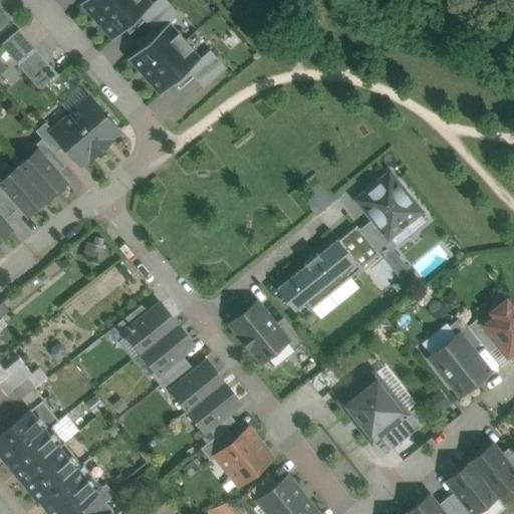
[(83,0),(79,4),(111,40),(141,15),(154,3),(151,0),(83,0)]
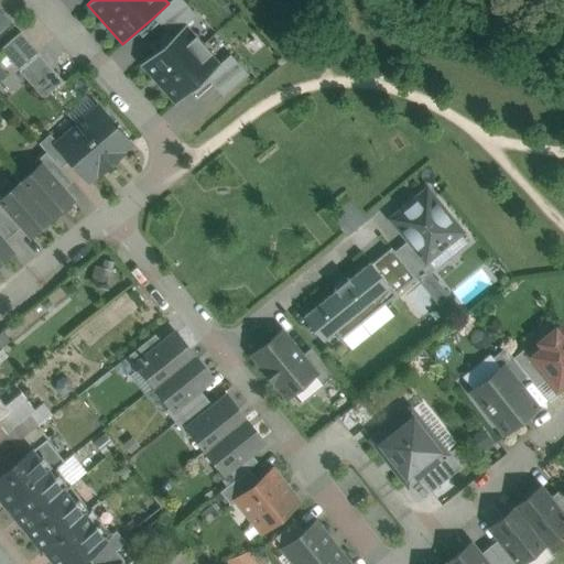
[(171,0),(169,3),(154,17),(171,36),(186,24),(196,15),(182,0),(171,0)]
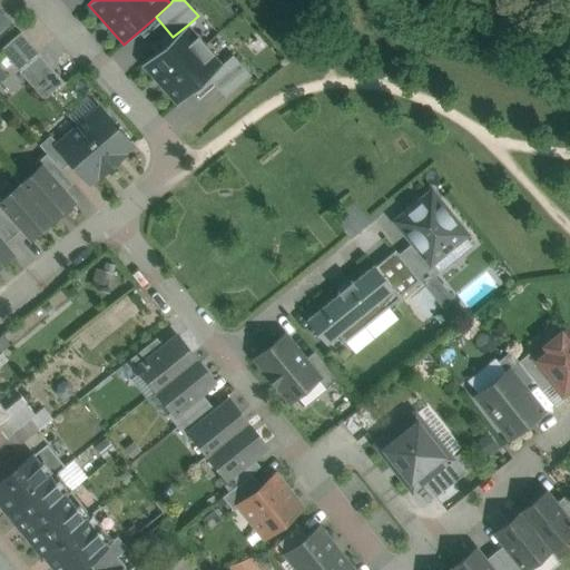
[(0,11),(0,30),(9,22),(0,11)]
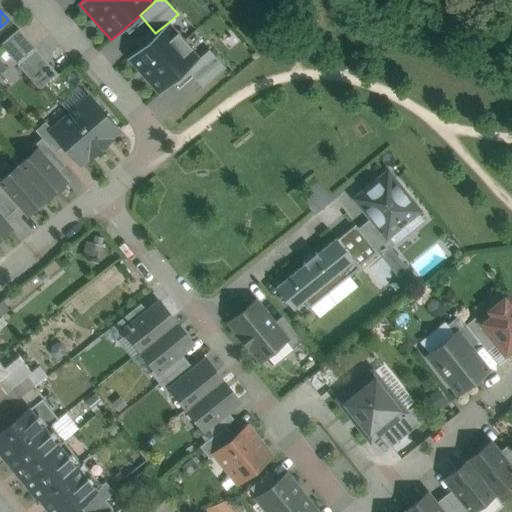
[(127,59),(159,94),(187,69),(200,58),(200,57),(169,22),(155,33),(127,59)]
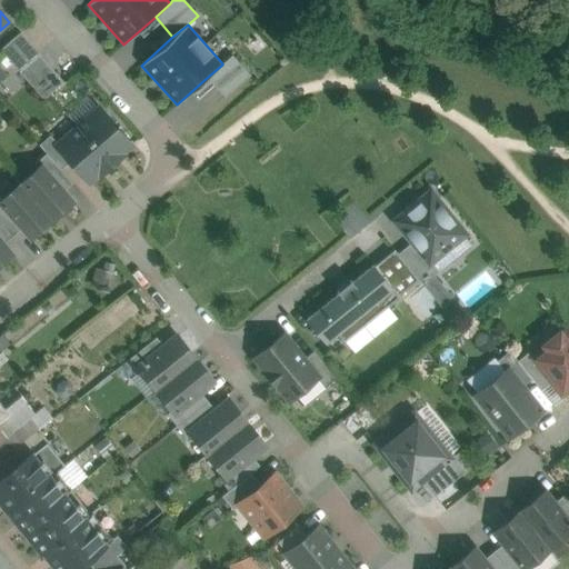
[(56,72),(39,53),(19,71),(36,90),(56,72)]
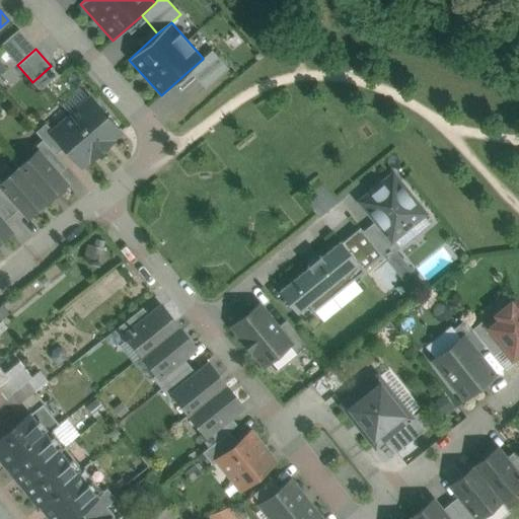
[(203,59),(190,70),(206,89),(228,69),(212,51),(203,58),(203,59)]
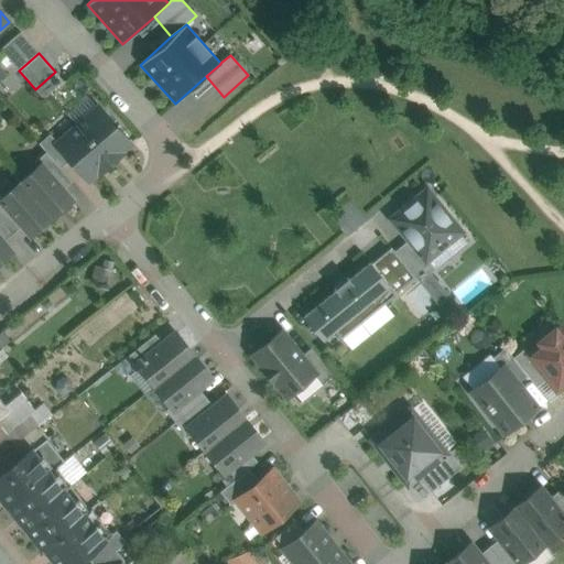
[(55,72),(35,89),(43,98),(63,80),(55,72)]
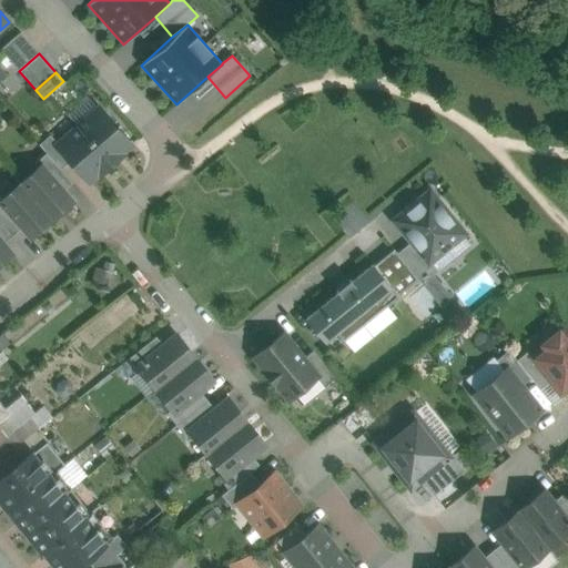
[(99,108),(78,127),(111,164),(118,159),(115,158),(131,144),(99,108)]
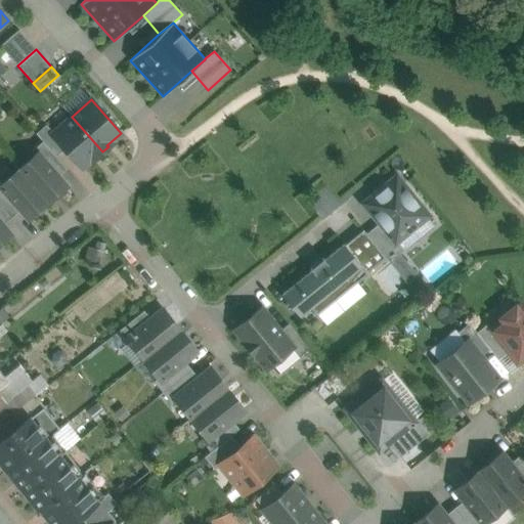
[(102,151),(72,117),(53,132),(52,133),(66,148),(82,167),(95,156),(97,157),(102,151)]
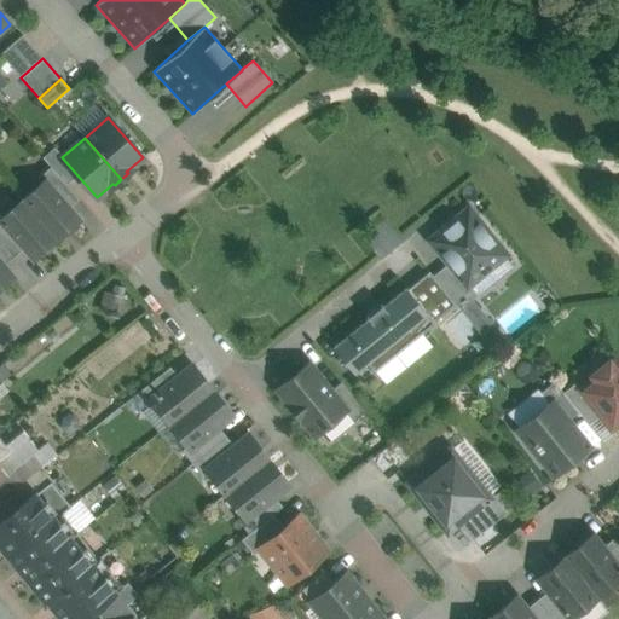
[(77,175),(62,157),(63,156),(55,148),(42,157),(51,167),(67,184),(77,175)]
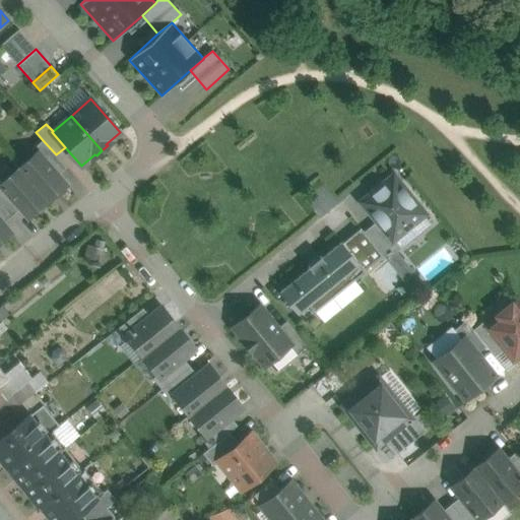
[(56,154),(43,140),(31,149),(36,153),(38,152),(57,175),(67,167),(56,154)]
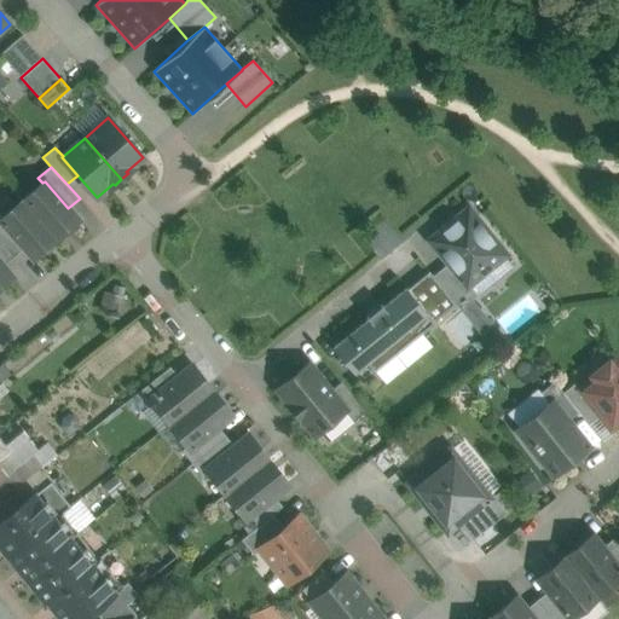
[(68,208),(45,181),(42,183),(23,201),(56,238),(77,220),(68,208)]
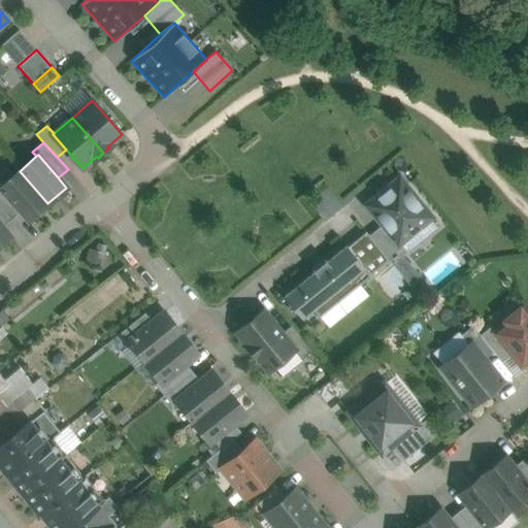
[(47,203),(20,171),(2,186),(0,188),(21,210),(29,220),(47,203)]
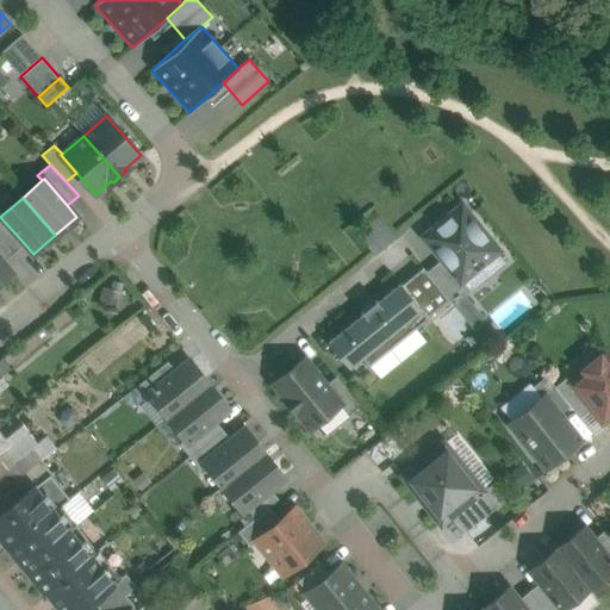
[(461,206),(424,237),(442,259),(458,278),(459,277),(475,262),(479,266),(498,250),(461,206)]
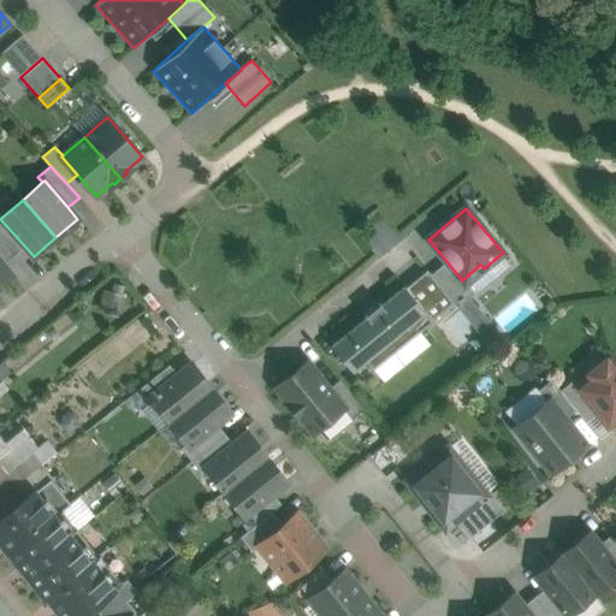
[(24,246),(0,219),(3,217),(0,213),(0,240),(13,255),(24,246)]
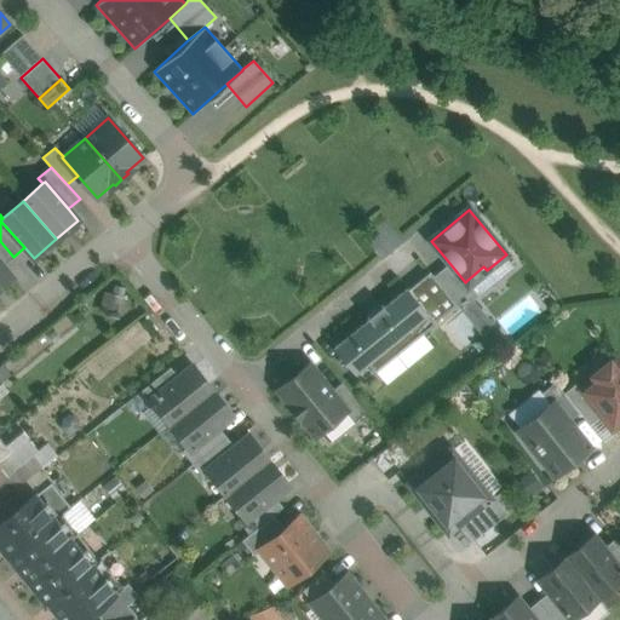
[(13,257),(0,241),(0,263),(3,267),(13,257)]
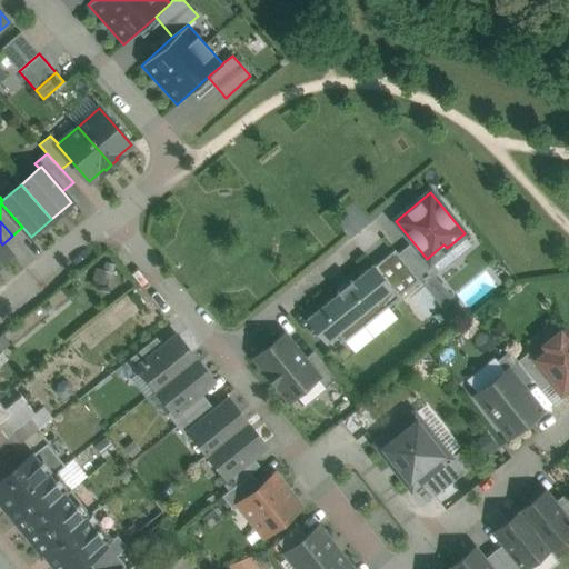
[(2,245),(0,241),(0,263),(11,255),(2,245)]
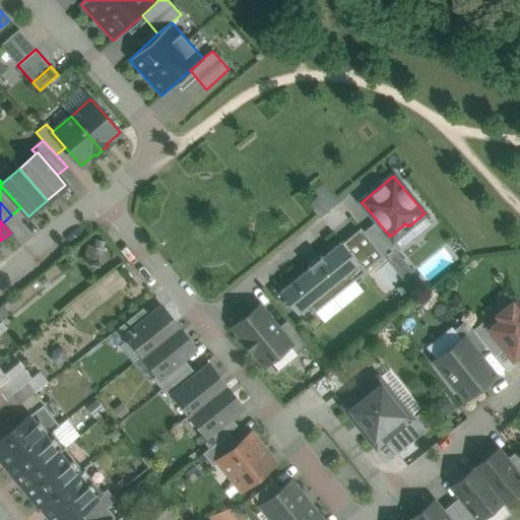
[(390,237),(377,220),(364,232),(374,246),(383,256),(386,260),(401,248),(391,236),(390,237)]
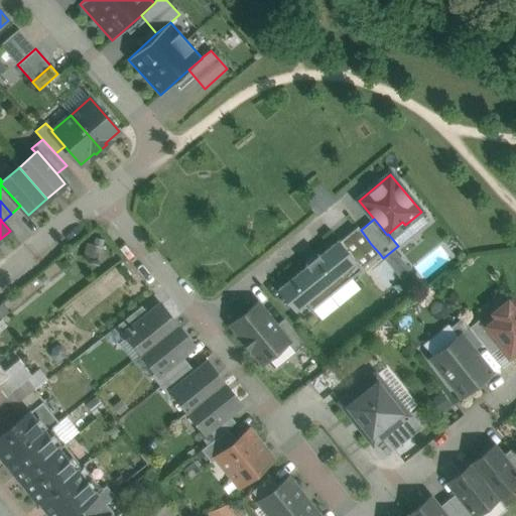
[(318,254),(305,265),(306,266),(277,290),(294,311),(324,287),(330,295),(363,269),(362,268),(354,258),(339,240),(319,256),(318,254)]
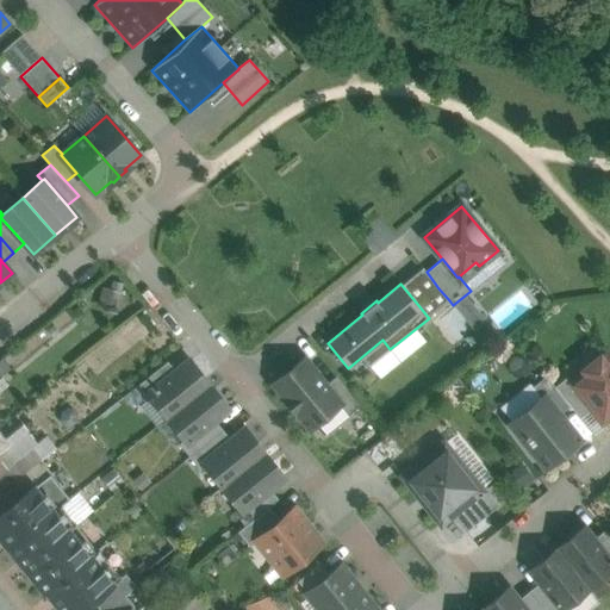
[(122,293),(104,288),(100,302),(117,306),(122,293)]
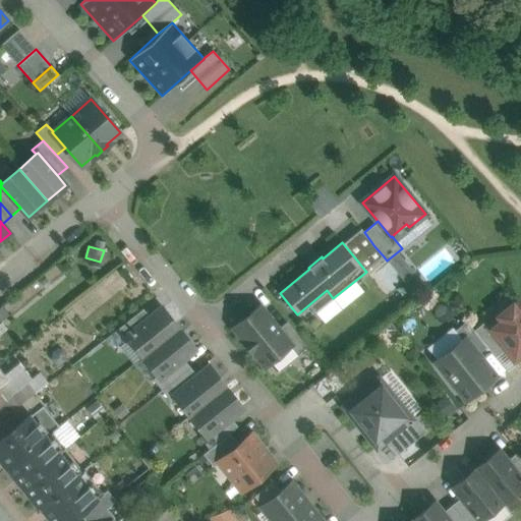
[(374,246),(357,261),(365,271),(384,256),(374,246)]
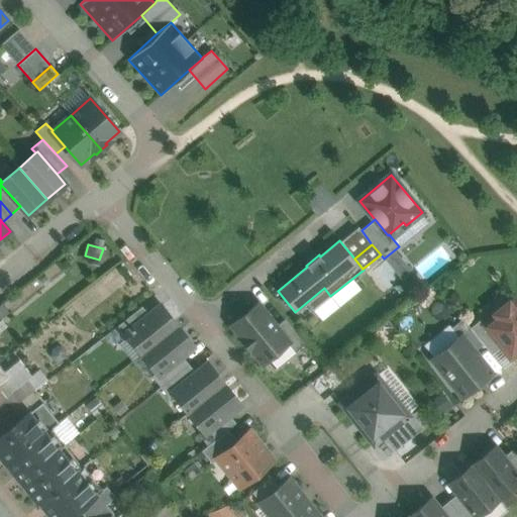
[(508,303),(495,313),(496,315),(484,324),(484,325),(501,347),(510,358),(516,352),(516,300),(516,299),(509,304),(508,303)]
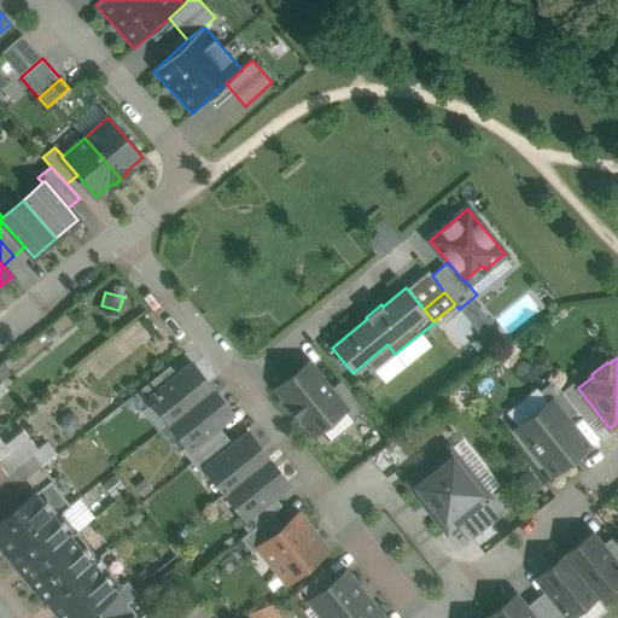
[(328,390),(308,365),(278,389),(314,433),(321,427),(330,439),(353,421),(343,410),(344,409),(328,390)]
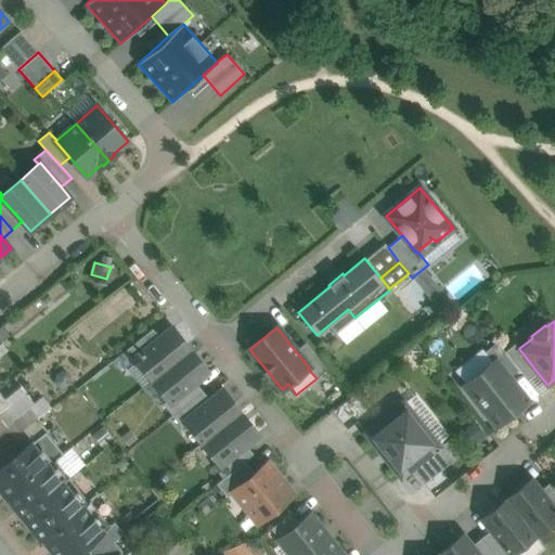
[(153,328),(121,352),(132,365),(138,361),(136,359),(160,338),(153,328)]
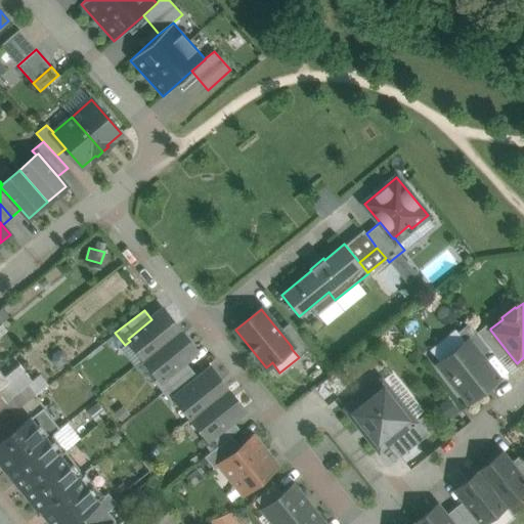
[(151,319),(128,339),(130,341),(144,358),(179,331),(164,310),(151,319)]
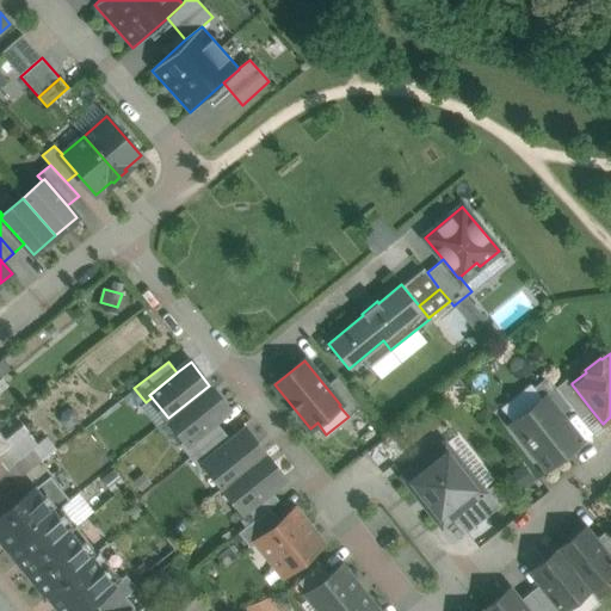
[(360,406),(337,376),(325,386),(340,405),(339,406),(349,417),(360,406)]
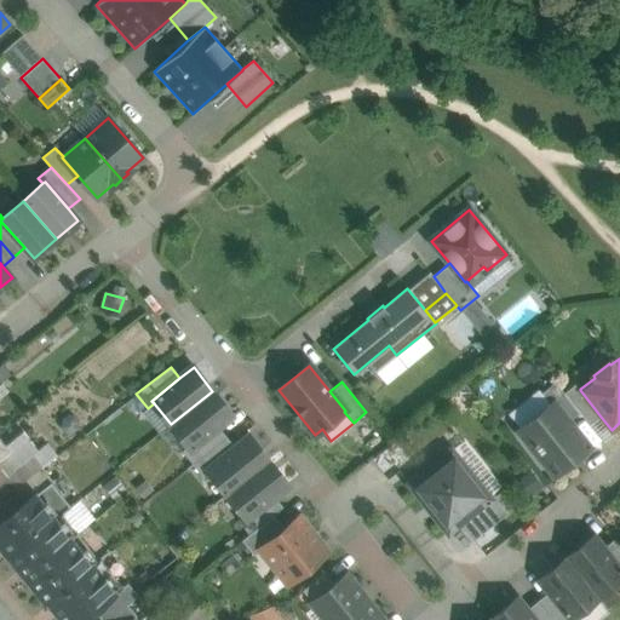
[(564,394),(555,382),(541,392),(551,405),(551,403),(567,423),(579,412),(564,394)]
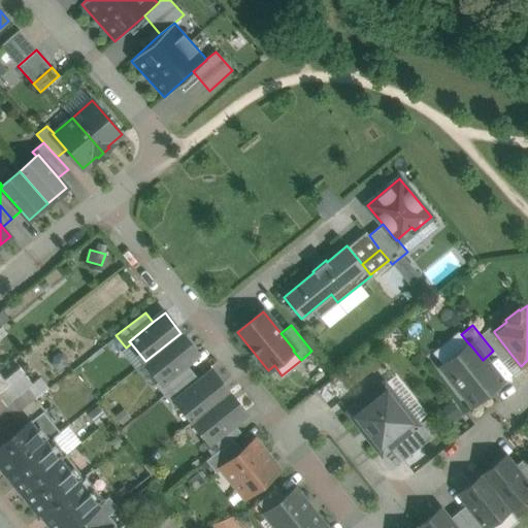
[(494,331),(491,327),(481,335),(493,351),(502,362),(512,355),(494,332),(494,331)]
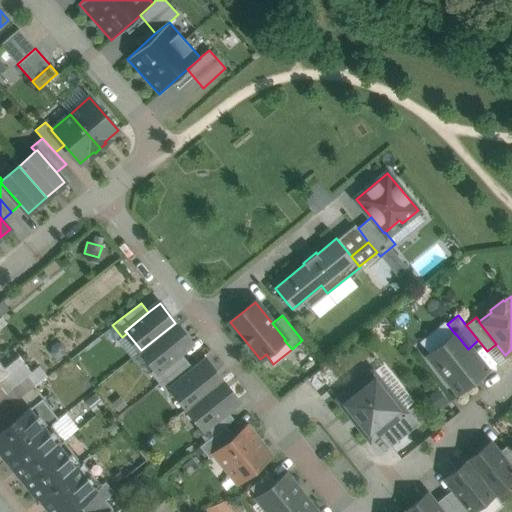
[(175,323),(141,350),(155,368),(157,370),(180,351),(191,342),(175,323)]
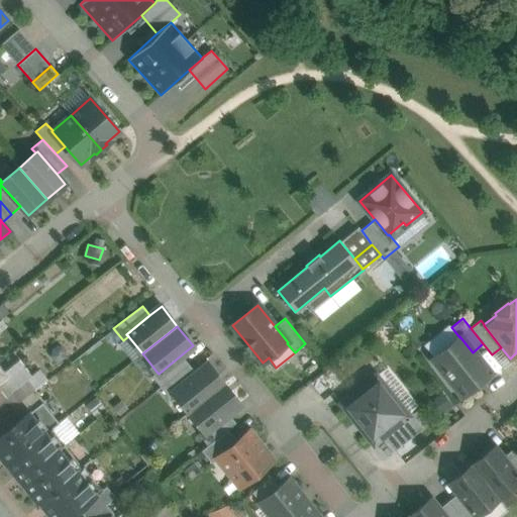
[(459,337),(433,357),(463,396),(491,374),(473,352),(459,336),(459,337)]
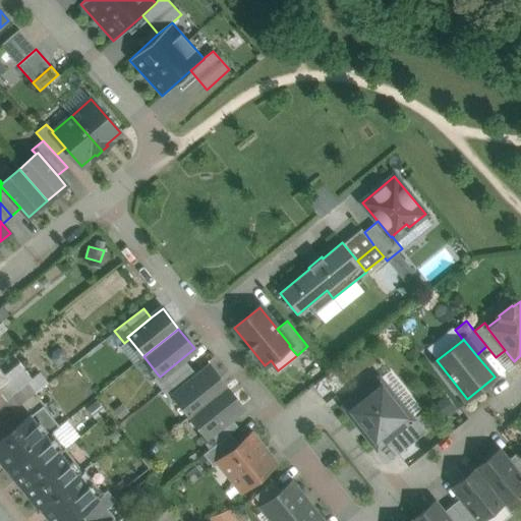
[(62,350),(57,349),(53,352),(52,359),(55,363),(60,364),(64,360),(65,354),(62,350)]
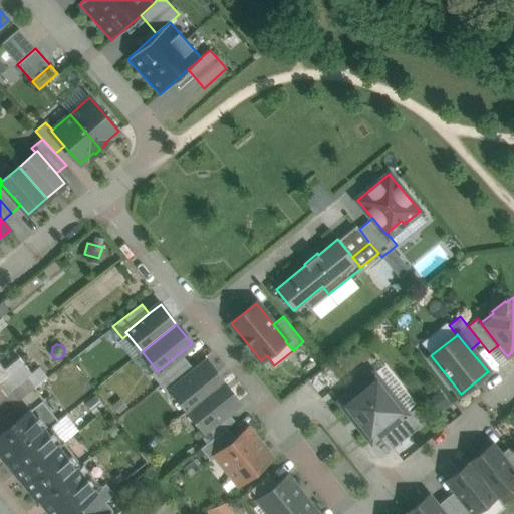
[(181,352),(158,371),(156,369),(151,373),(160,384),(188,362),(181,352)]
